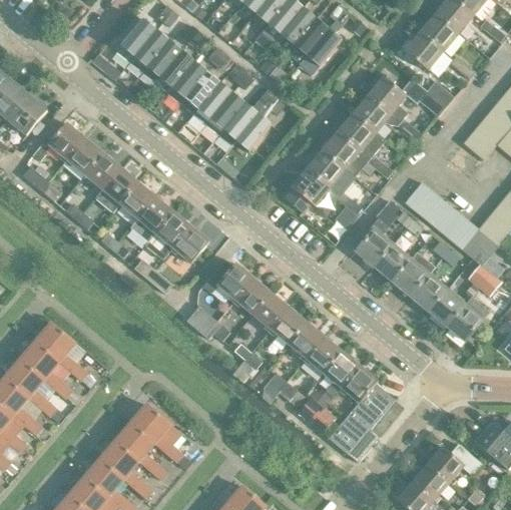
[(254,13),(265,0),(243,0),(241,3),(254,13)]
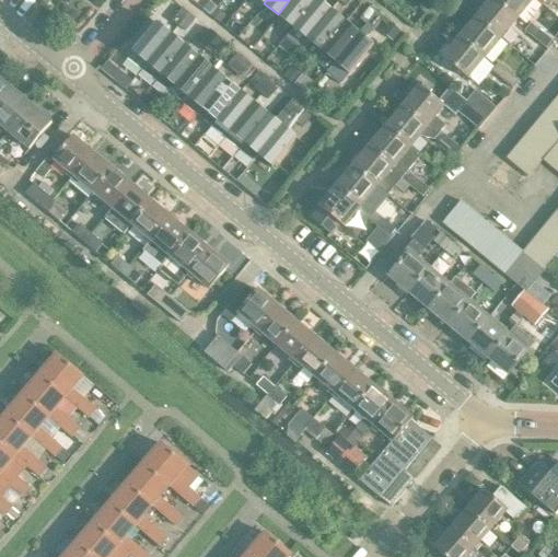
[(291,25),(312,0),(289,0),(278,14),(291,25)]
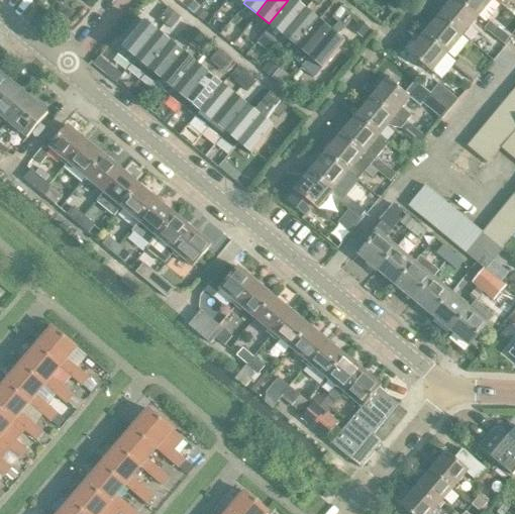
[(275,42),(305,6),(297,0),(288,0),(269,23),(262,32),(275,42)]
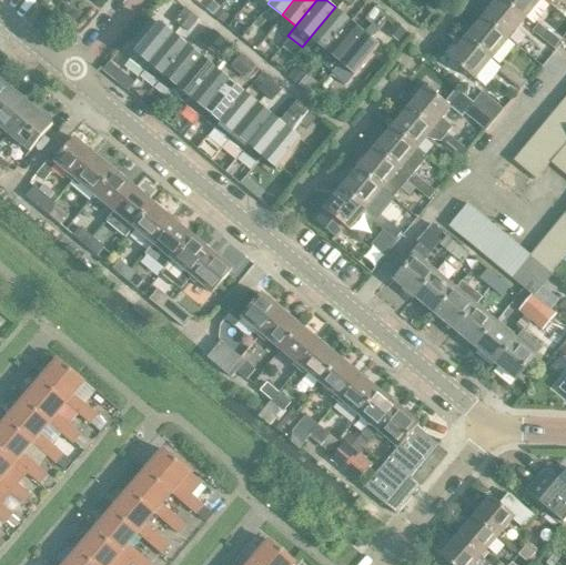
[(507,37),(524,16),(505,0),(494,0),(482,16),(507,37)]
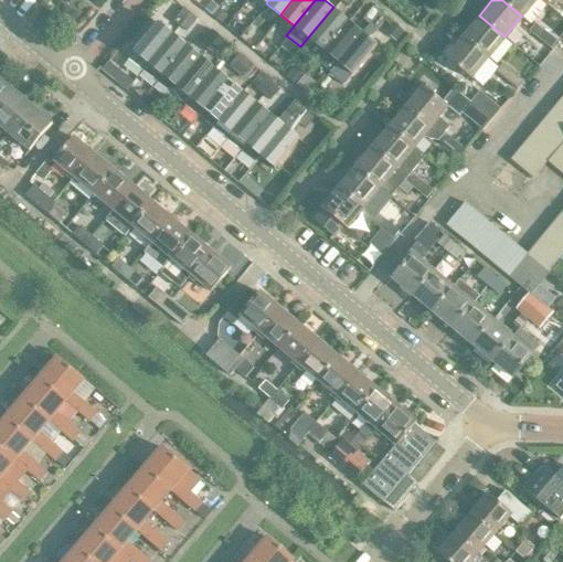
[(502,0),(521,16),(534,0),(502,0)]
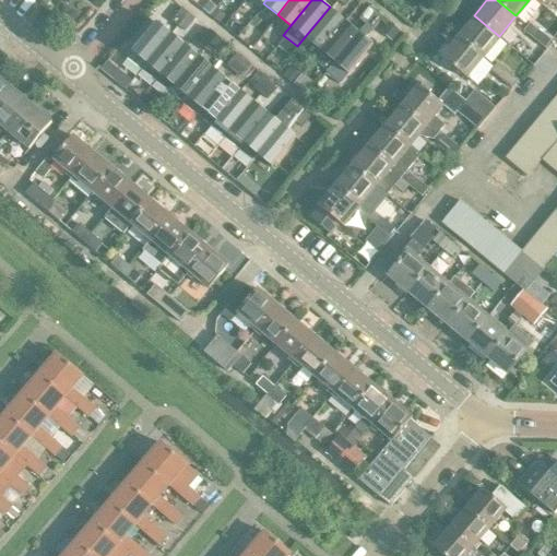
[(336,12),(340,9),(332,3),(330,7),(305,37),(319,48),(344,19),(336,12)]
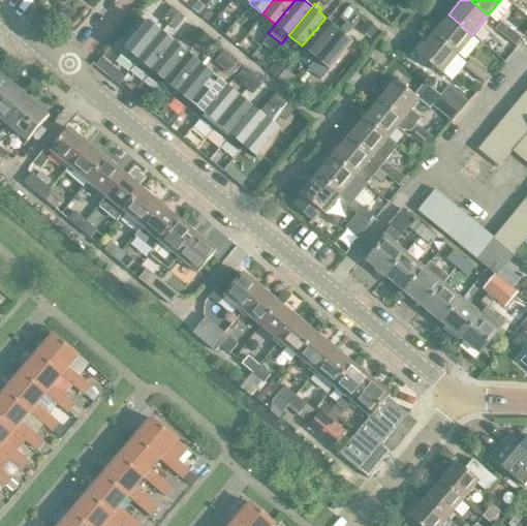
[(166,22),(177,9),(171,4),(161,17),(166,22)]
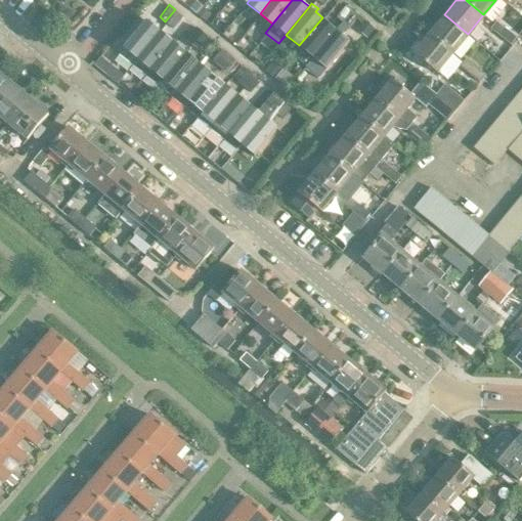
[(342,20),(351,8),(346,4),(336,15),(342,20)]
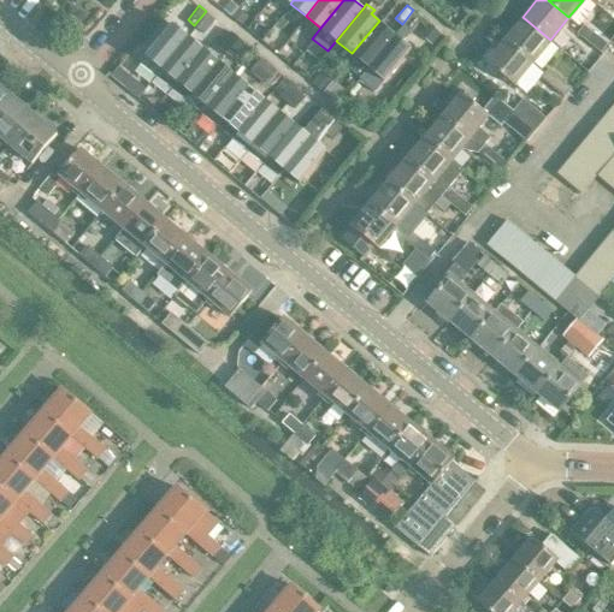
[(409,45),(401,39),(420,16),(413,10),(402,24),(395,33),(367,66),(366,65),(358,77),(375,89),(409,45)]
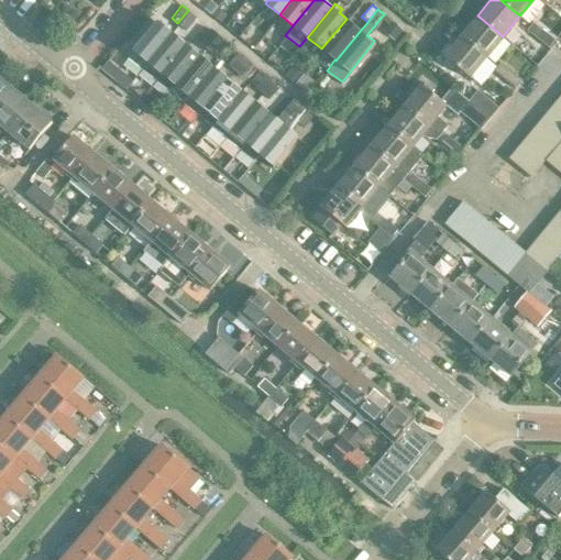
[(188,10),(177,23),(185,29),(196,17),(188,10)]
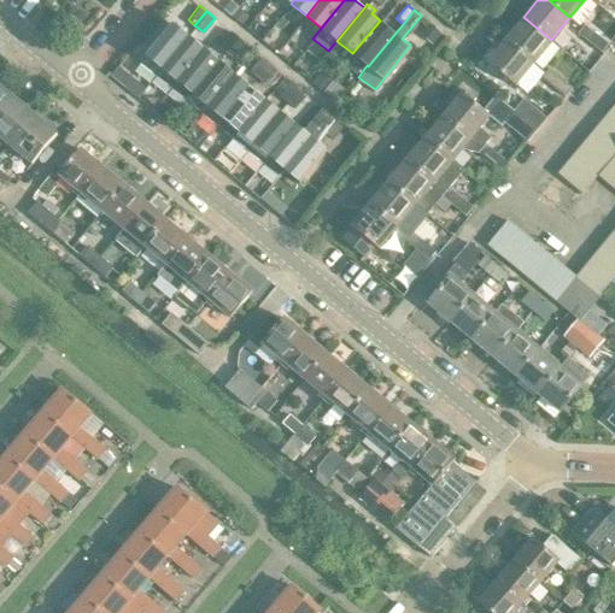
[(533,62),(551,40),(523,17),(505,39),(533,62)]
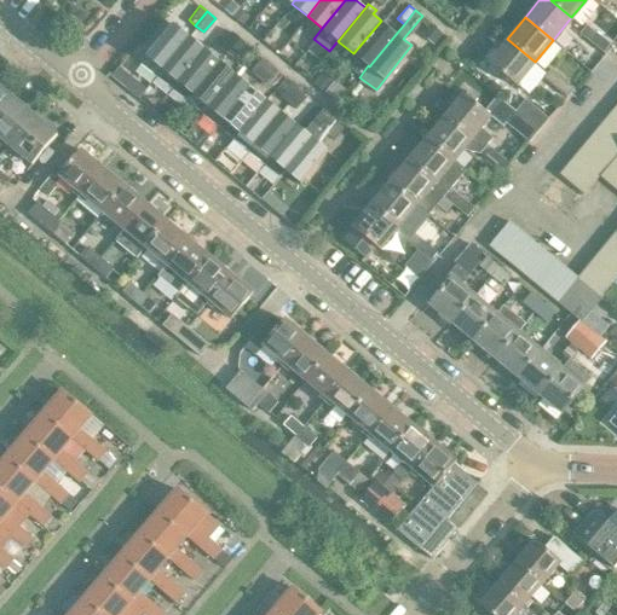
[(155,74),(188,34),(172,21),(139,61),(155,74)]
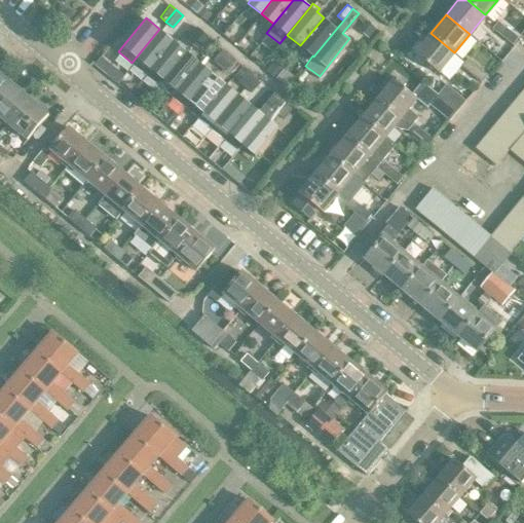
[(300,45),(312,55),(313,57),(337,28),(324,17),(300,45)]
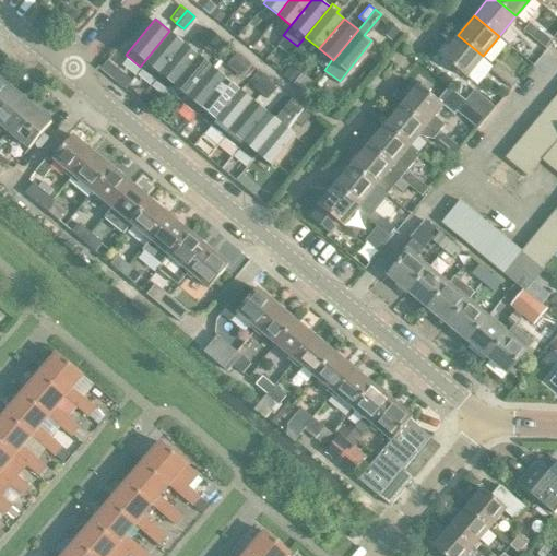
[(529,21),(522,27),(533,36),(538,30),(529,21)]
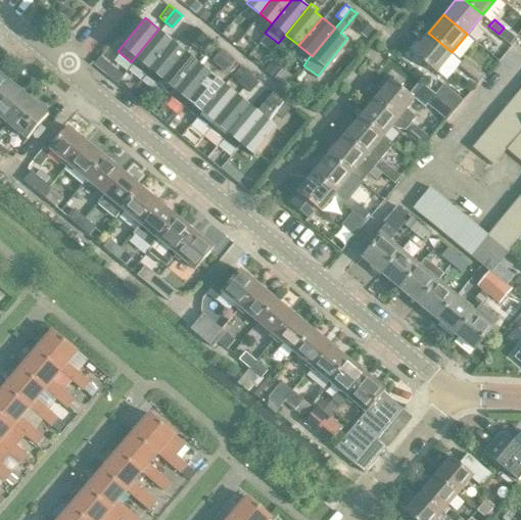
[(191,43),(201,31),(194,26),(185,38),(191,43)]
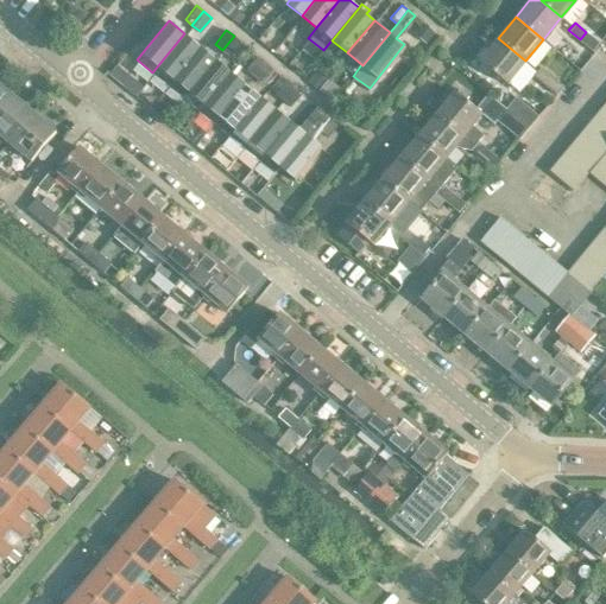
[(588,31),(581,39),(592,49),(599,39),(588,31)]
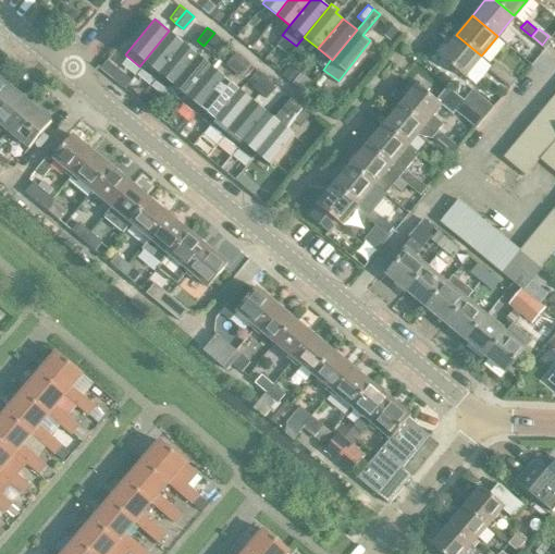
[(153,78),(184,42),(169,31),(139,66),(153,78)]
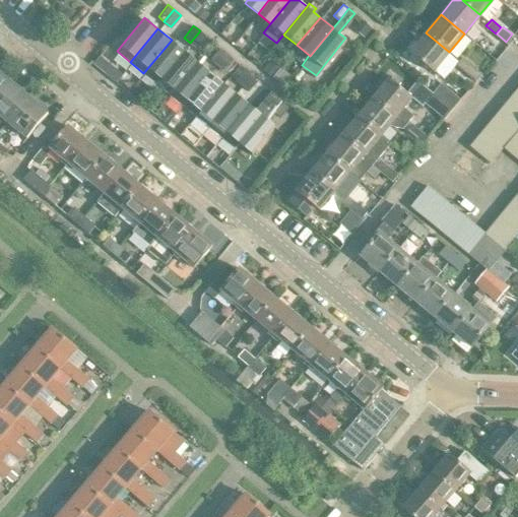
[(200,30),(190,43),(197,48),(206,36),(200,30)]
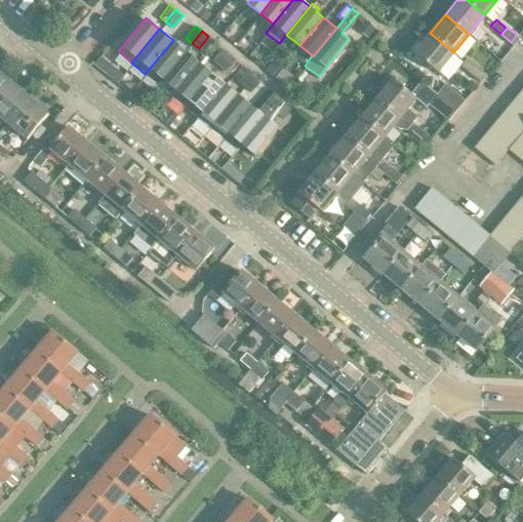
[(415,51),(411,56),(418,63),(423,58),(438,71),(453,52),(430,33),(414,51),(415,51)]
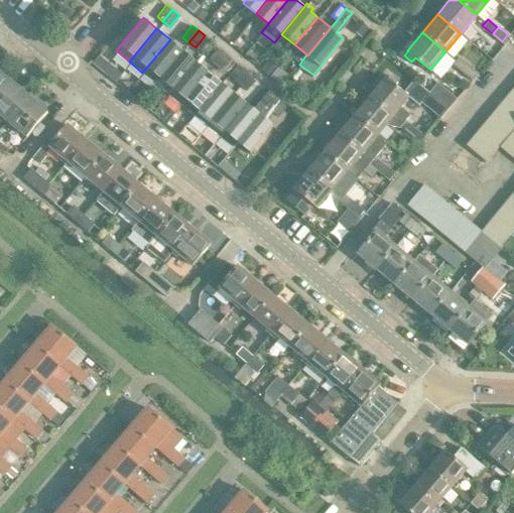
[(251,44),(238,34),(231,43),(244,53),(251,44)]
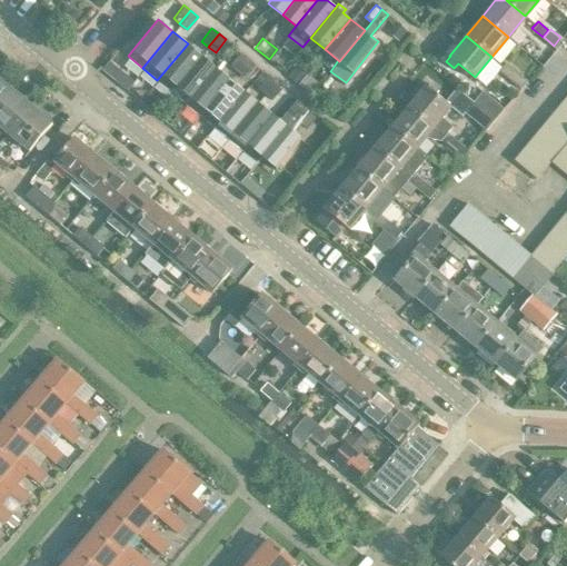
[(171,91),(201,55),(188,43),(157,80),(171,91)]
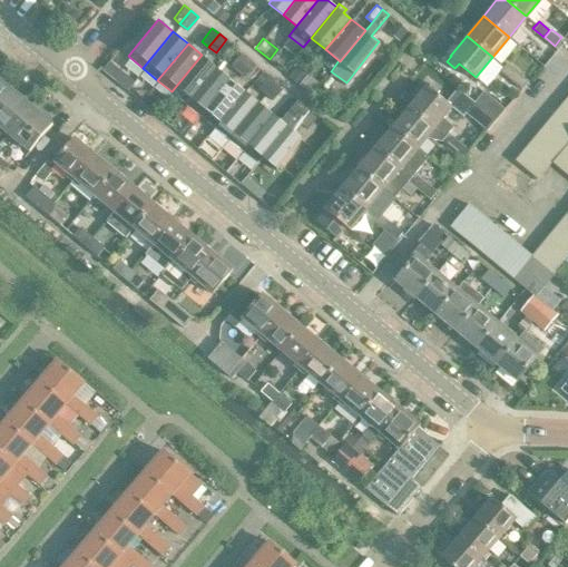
[(236,70),(247,57),(241,51),(229,65),(236,70)]
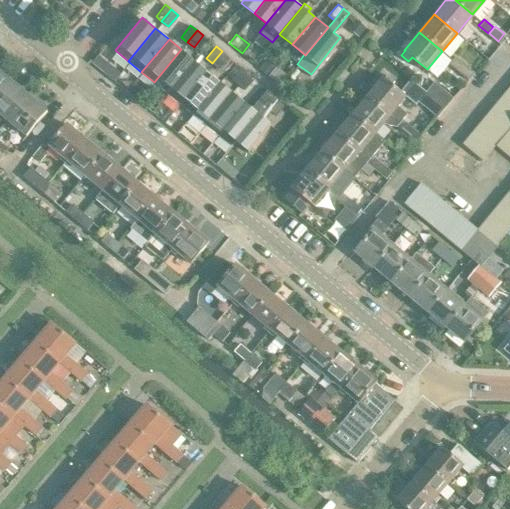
[(167,93),(194,60),(181,49),(154,82),(167,93)]
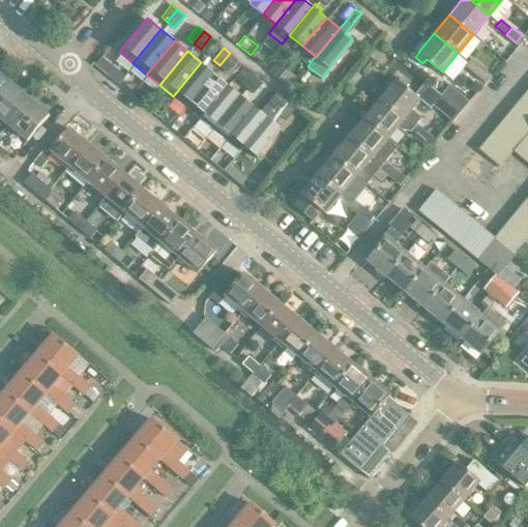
[(230,53),(220,65),(226,69),(236,58),(230,53)]
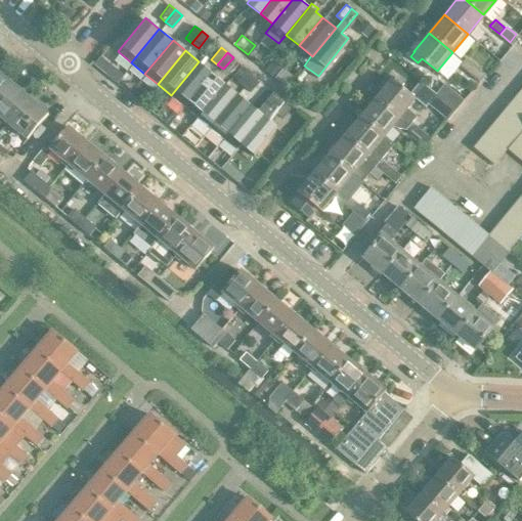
[(465,56),(459,63),(469,72),(474,64),(465,56)]
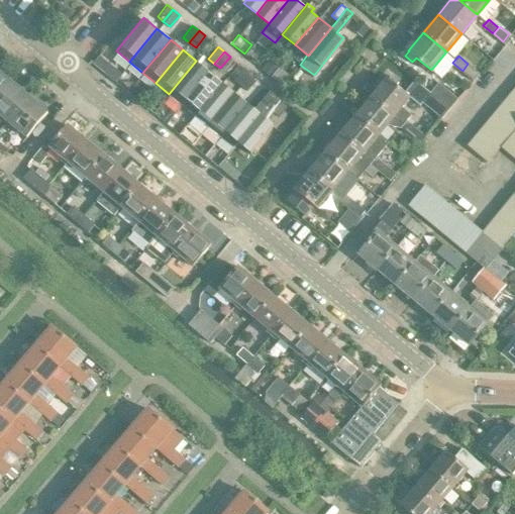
[(181,104),(208,71),(196,61),(169,94),(181,104)]
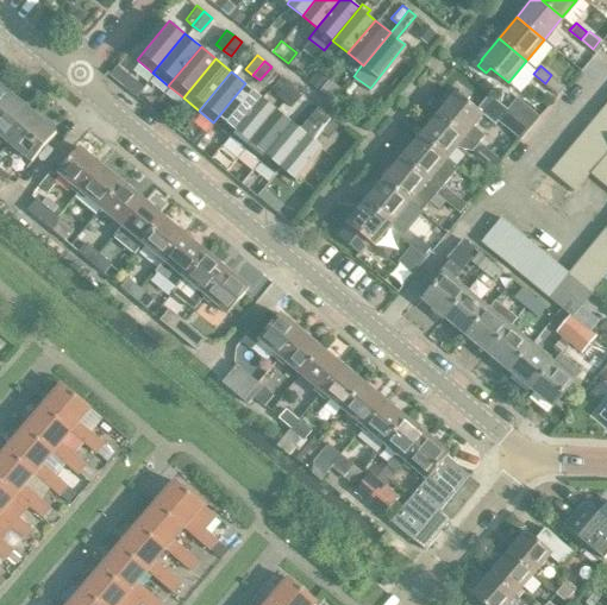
[(551,75),(545,83),(556,92),(556,93),(563,84),(551,75)]
